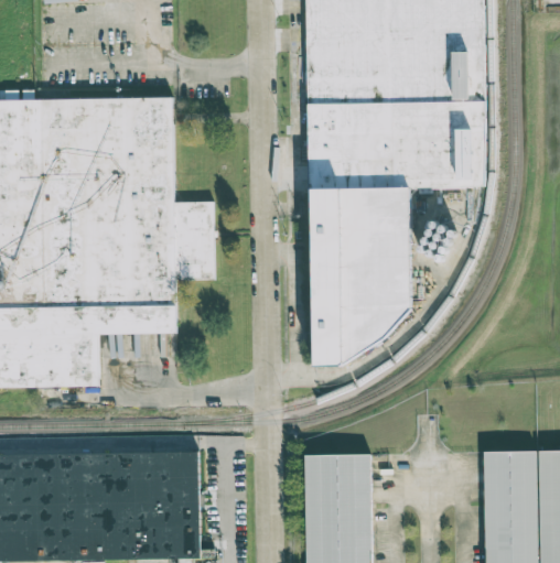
[(485,0),(488,186),(309,192),(305,0),(485,0)]
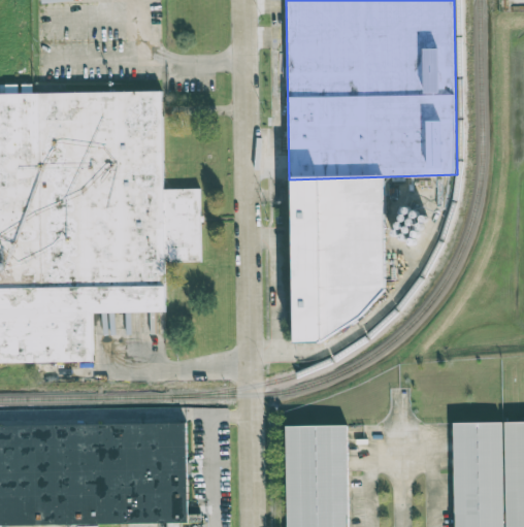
[(0,92),(161,90),(164,313),(95,314),(96,362),(0,363),(0,92)]
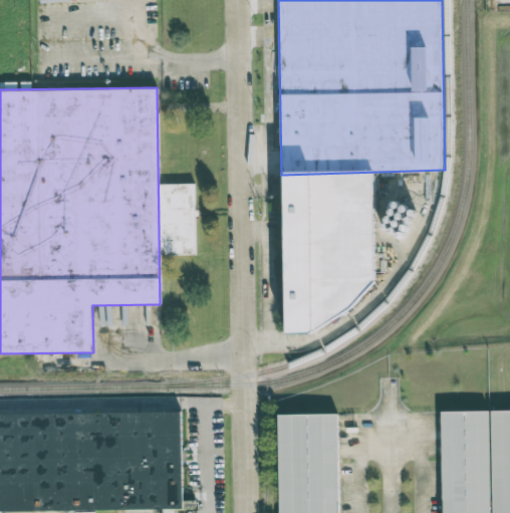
[(0,410),(185,407),(185,507),(0,507),(0,410)]
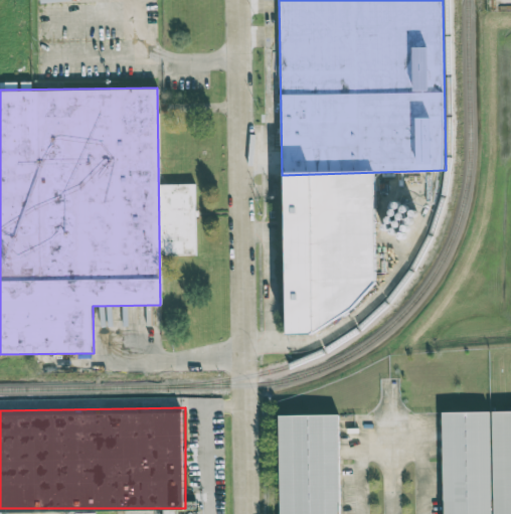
[(442,513),(441,411),(510,410),(510,513),(442,513)]
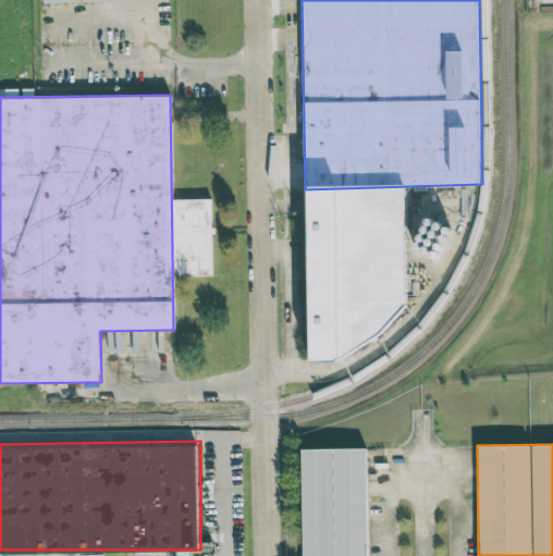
[(300,555),(299,451),(366,449),(367,555),(300,555)]
